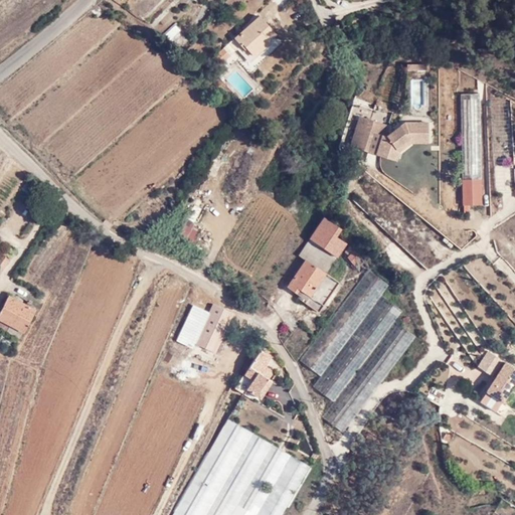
[(260,16),(234,37),(239,44),(236,46),(246,59),(269,40),(268,39),(275,34),(260,16)]
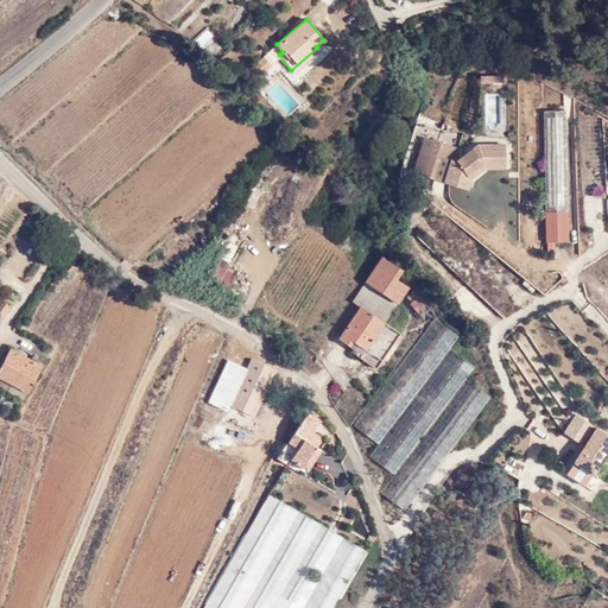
[(204,50),(216,38),(208,30),(196,42),(204,50)]
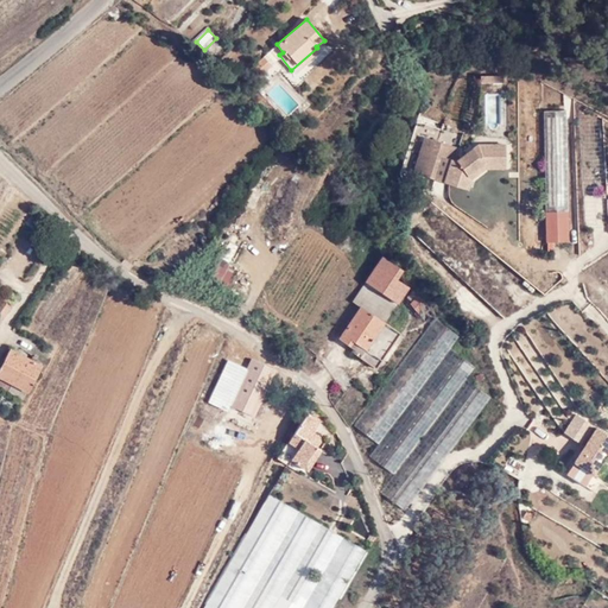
[(283,52),(277,44),(271,50),(278,57),(279,55),(283,52)]
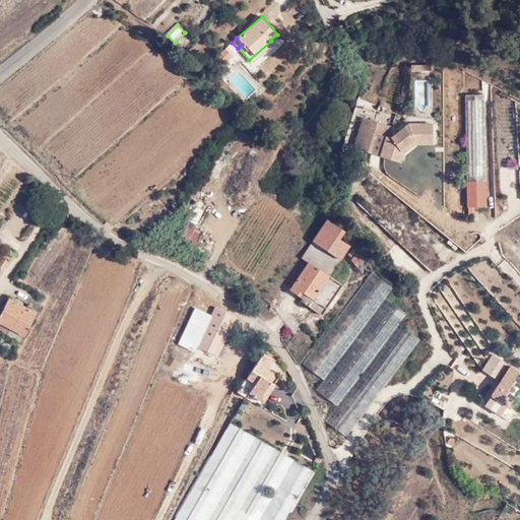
[(230,48),(224,52),(232,60),(236,56),(230,48)]
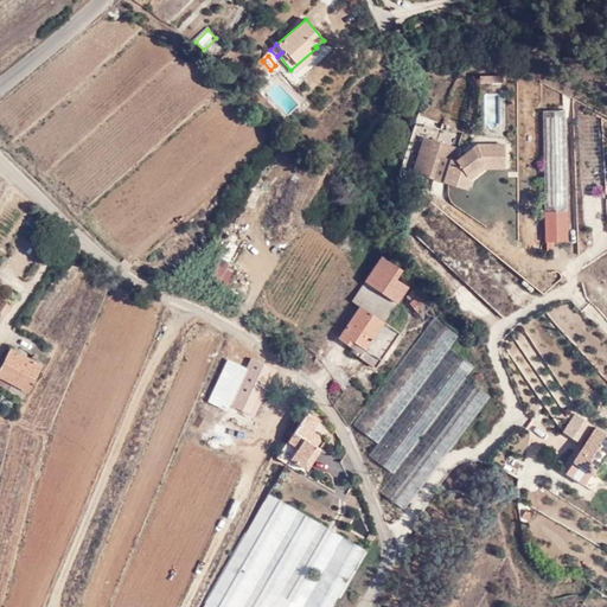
[(270,70),(262,61),(257,66),(264,76),(270,70)]
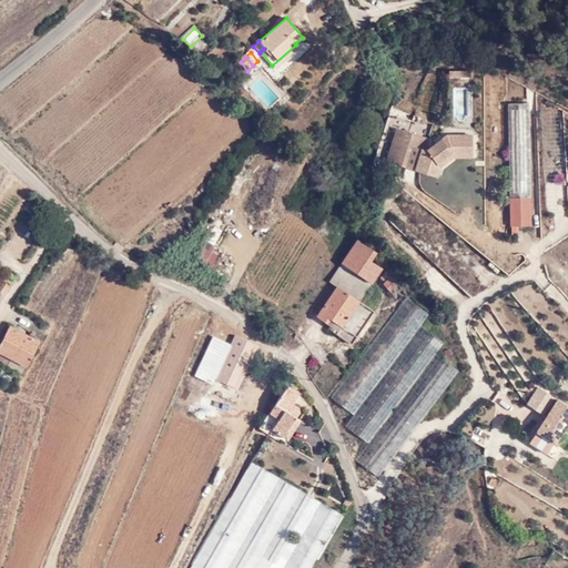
[(531,225),(529,103),(508,103),(511,225),(531,225)]
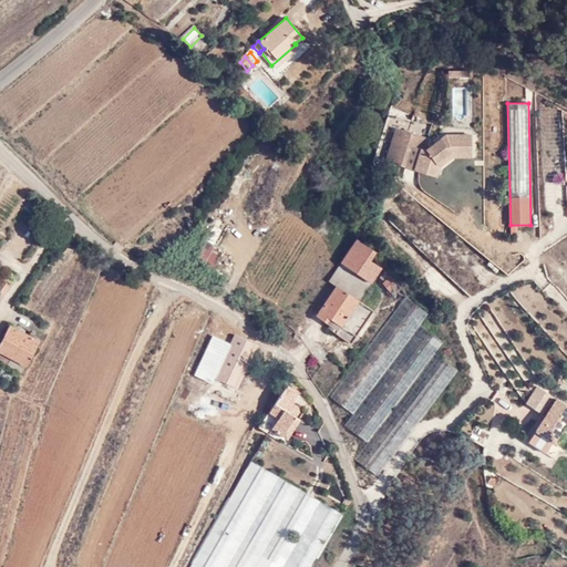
[(471,157),(471,134),(444,133),(424,150),(422,148),(425,137),(394,127),(384,161),(403,167),(436,177),(440,167),(452,157),(471,157)]
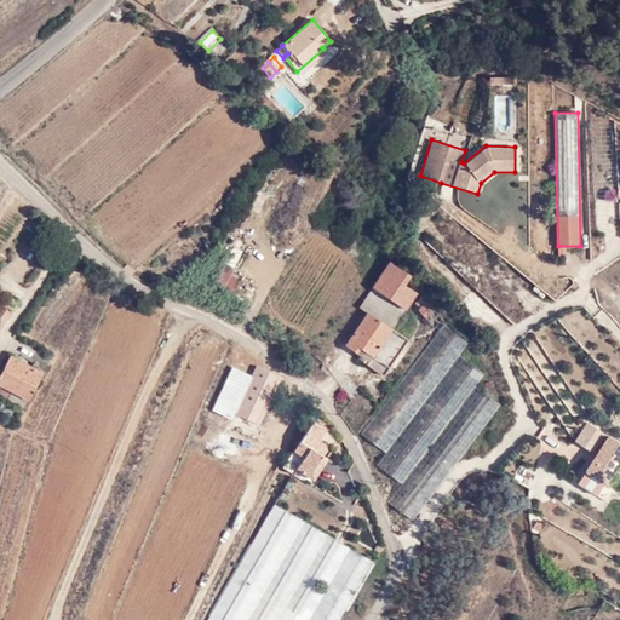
[(366,363),(373,367),(396,332),(390,328),(415,292),(403,283),(409,275),(390,262),(379,277),(360,308),(367,313),(345,344),(368,361),(366,363)]
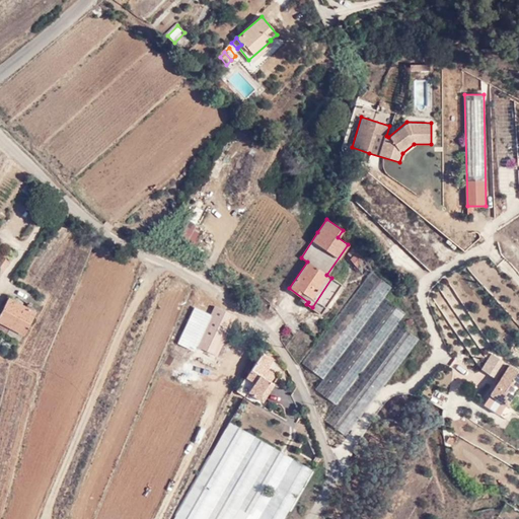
[(347,243),(352,239),(345,232),(342,235),(347,243)]
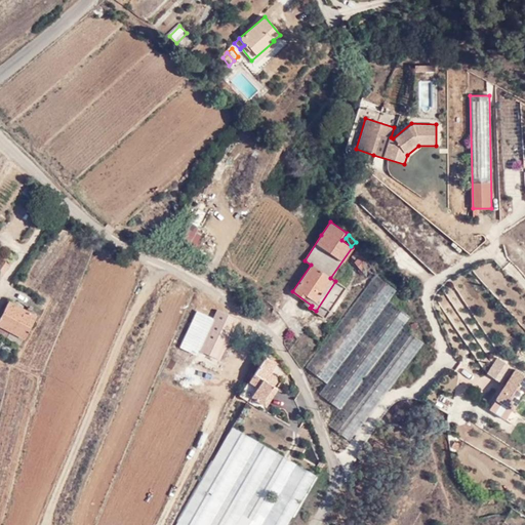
[(0,263),(0,274),(2,276),(10,264),(14,257),(4,250),(1,256),(3,258),(0,263)]
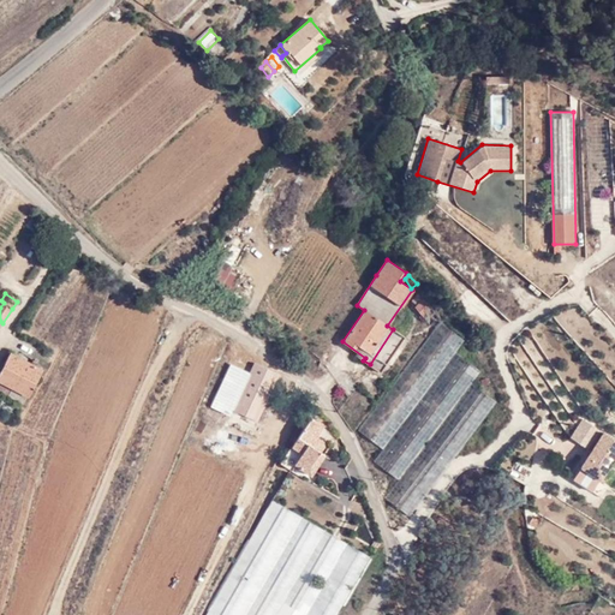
[(439,314),(422,296),(412,304),(430,322),(439,314)]
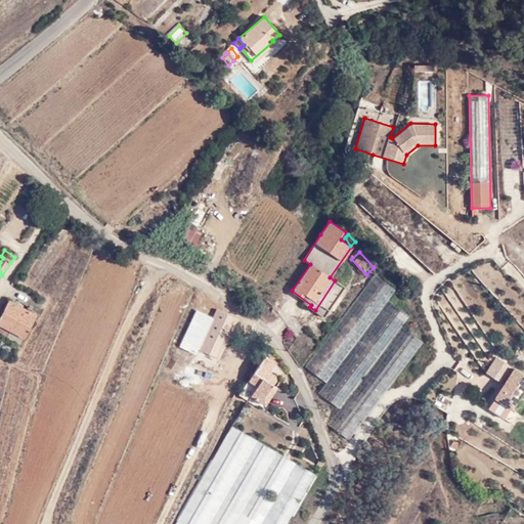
[(198,274),(202,269),(197,266),(193,270),(198,274)]
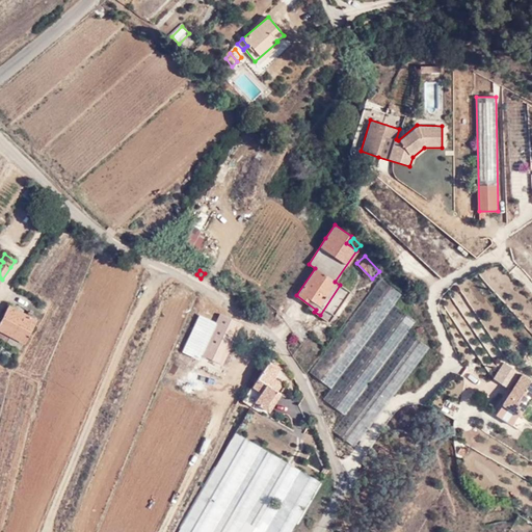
[(407,331),(415,321),(394,304),(401,294),(380,278),(310,372),(330,389),(324,398),(345,414),(334,430),(354,446),(428,347),(407,331)]
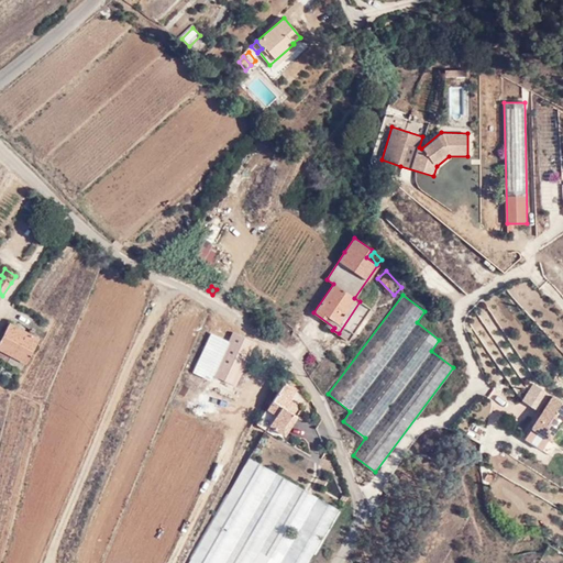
[(360,301),(339,333),(348,341),(370,308),(360,301)]
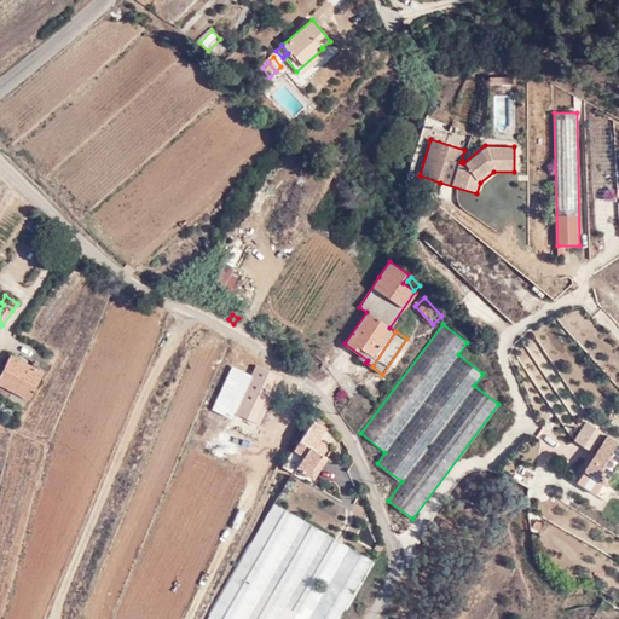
[(23,406),(42,371),(11,354),(0,376),(0,383),(12,391),(9,397),(23,406)]
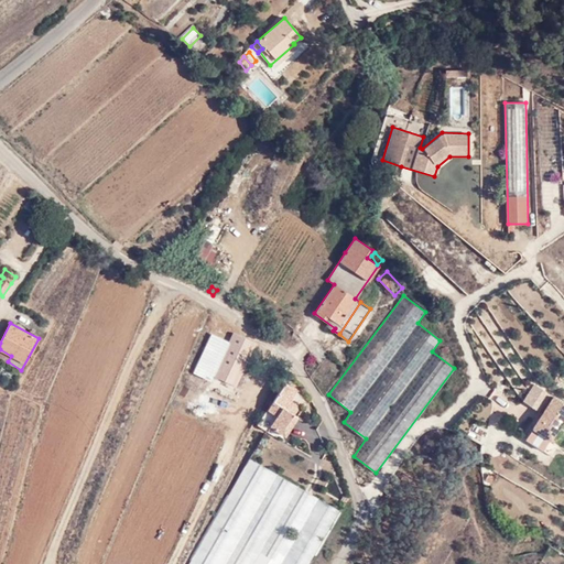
[(205,362),(227,334),(221,332),(219,336),(214,334),(195,373),(210,381),(216,370),(205,362)]
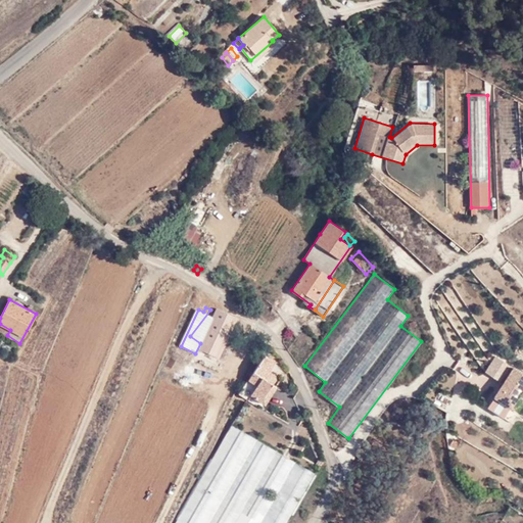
[(215,312),(200,343),(225,364),(228,362),(219,358),(237,318),(217,308),(215,312)]
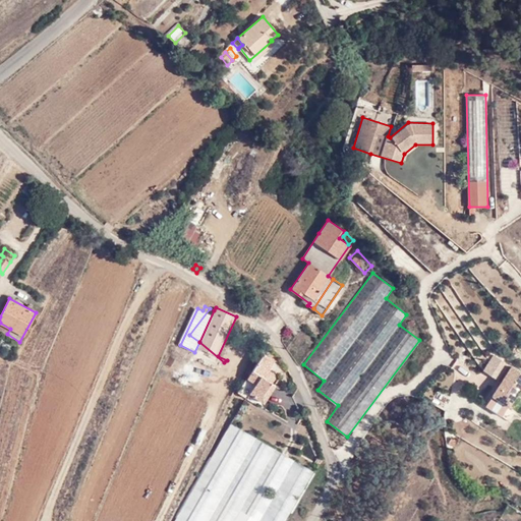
[(214,310),(210,308),(189,335),(199,342),(214,310)]
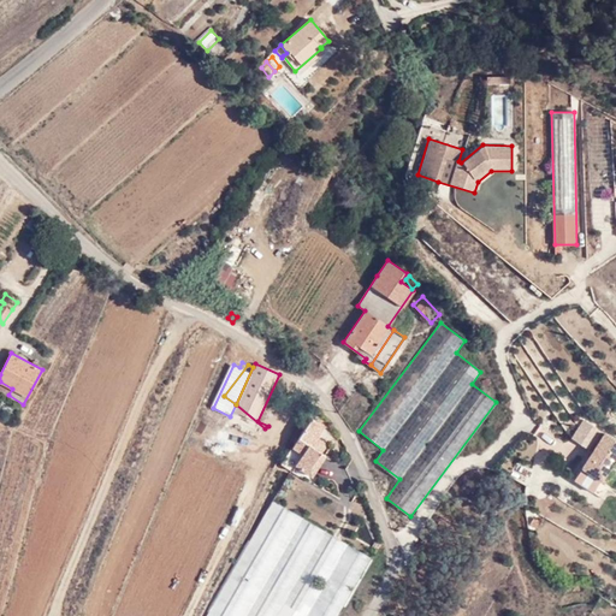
[(0,390),(9,395),(12,389),(0,381),(0,390)]
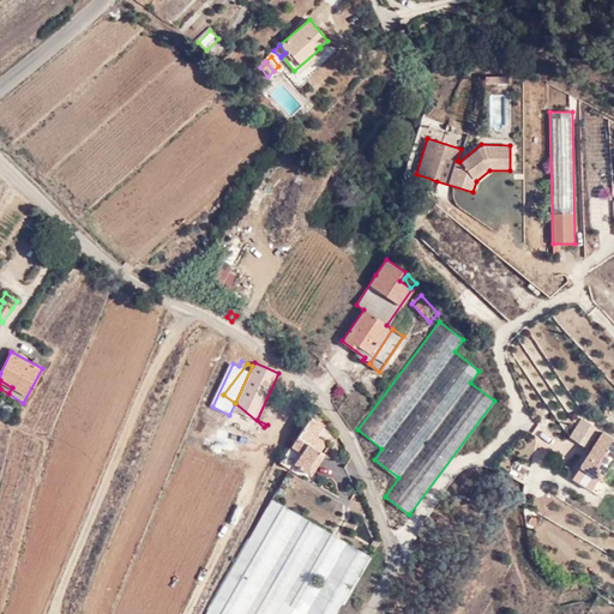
[(229,415),(226,423),(259,438),(264,427),(235,403),(229,415)]
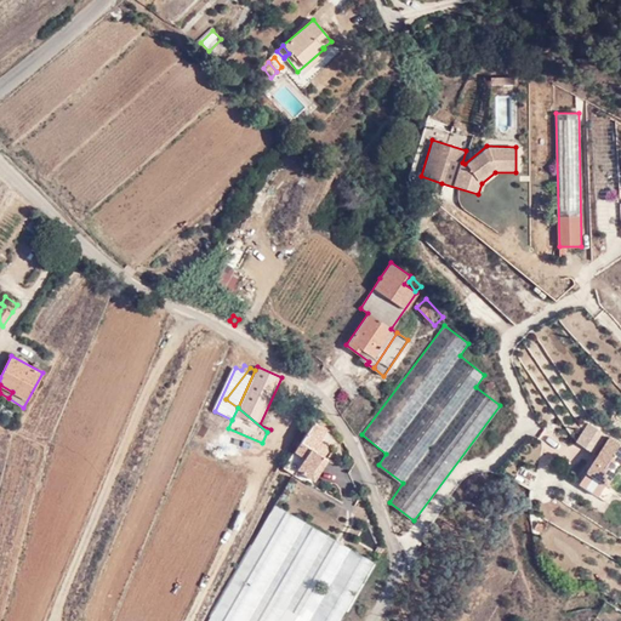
[(318,439),(325,428),(314,421),(295,450),(283,467),(295,476),(298,469),(314,480),(328,459),(324,456),(330,448),(318,439)]
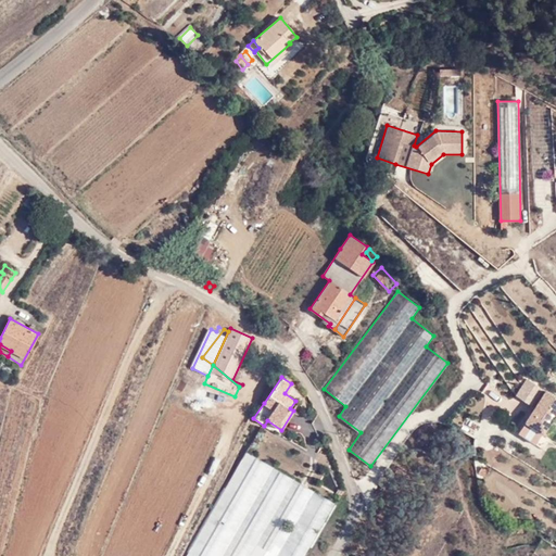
[(534,408),(545,391),(526,379),(515,396),(534,408)]
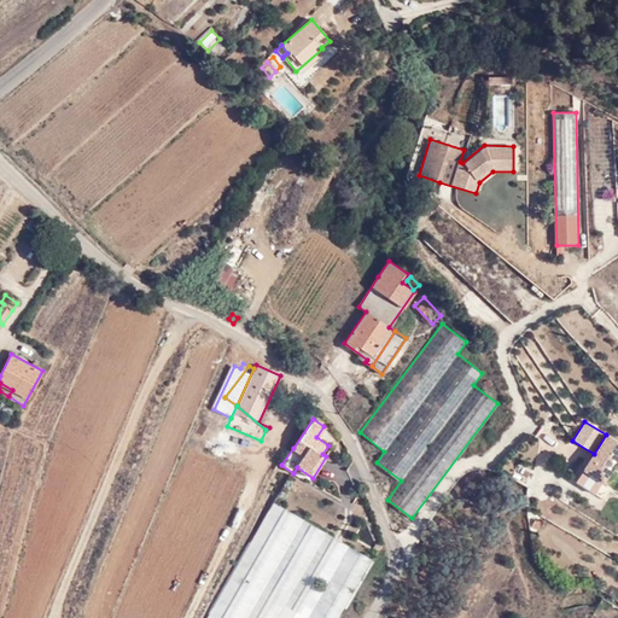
[(511,453),(525,444),(519,435),(505,443),(511,453)]
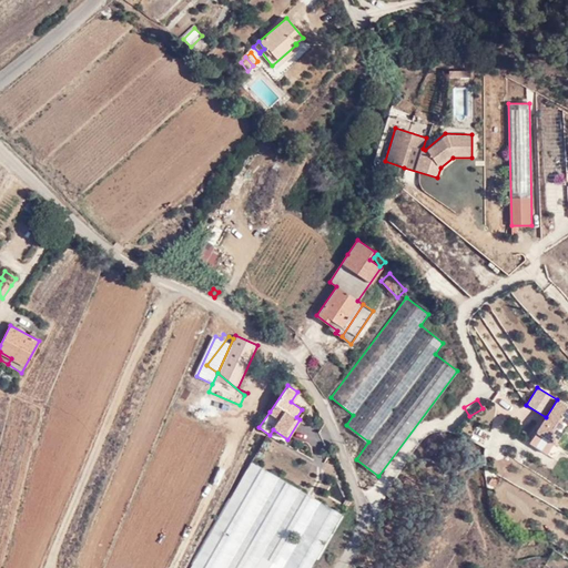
[(546,417),(537,430),(555,443),(567,422),(567,406),(557,399),(546,417)]
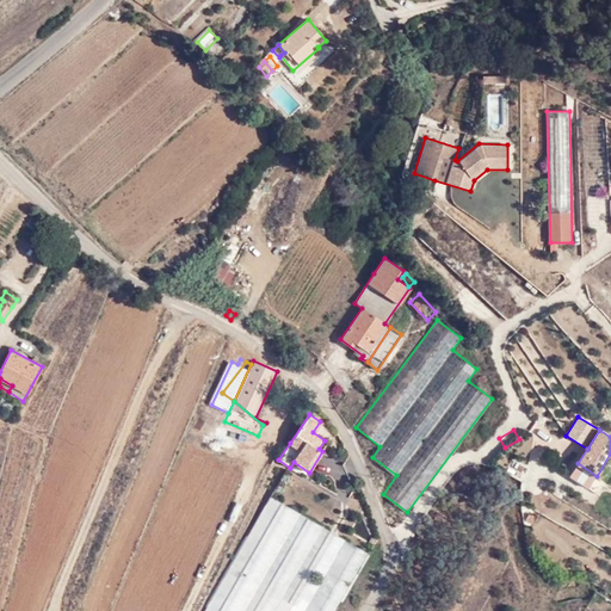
[(597,476),(578,463),(572,471),(591,485),(593,480),(597,476)]
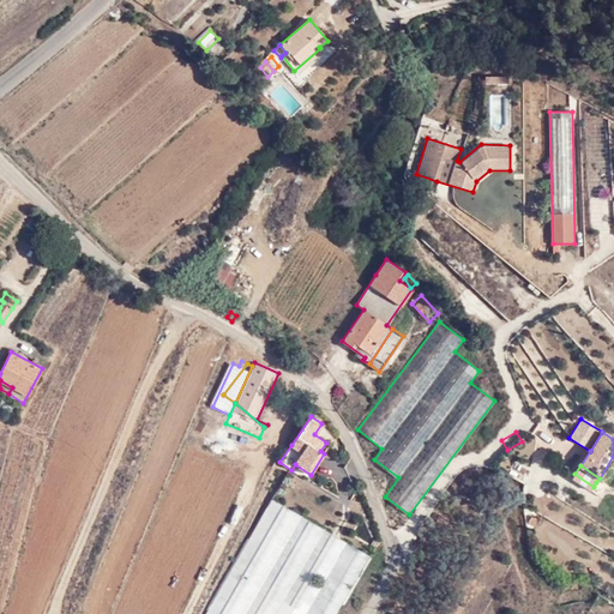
[(333,613),(373,547),(351,534),(363,515),(288,471),(205,613),(333,613)]
